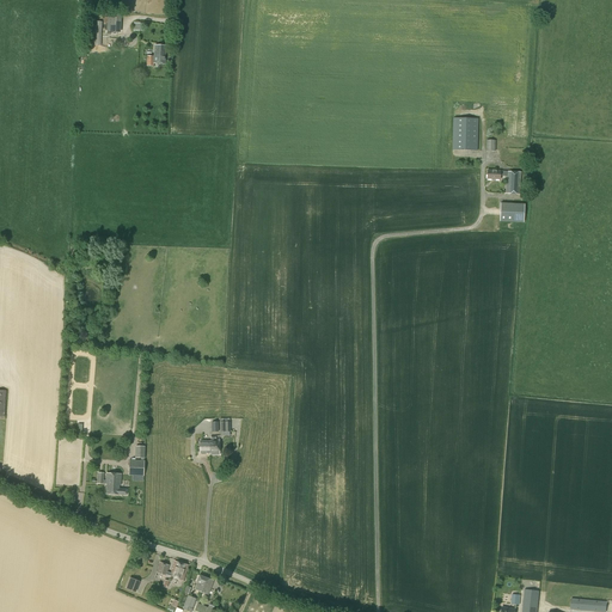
[(121,32),(121,14),(108,13),(106,32),(121,32)]
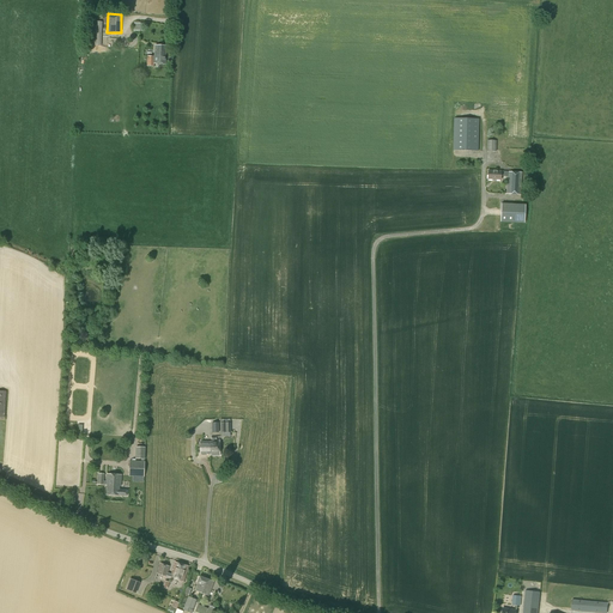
[(165,65),(167,47),(155,46),(155,56),(147,56),(147,66),(155,67),(155,64),(165,65)]
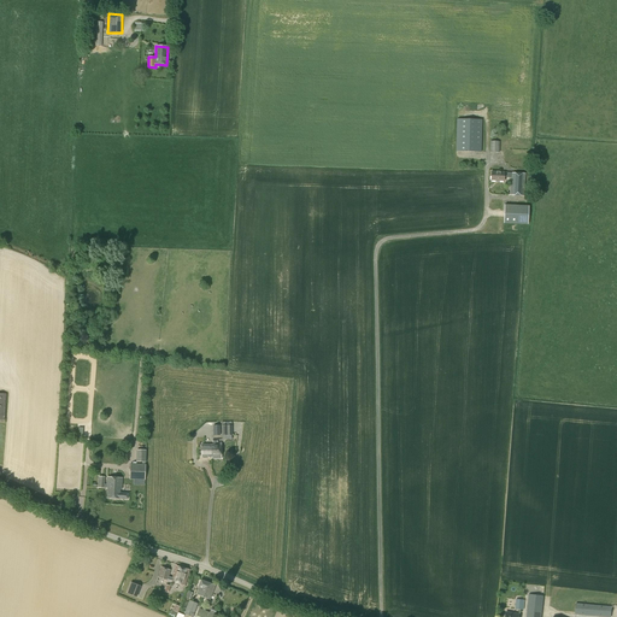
[(481,152),(482,119),(457,119),(456,152),(481,152)]
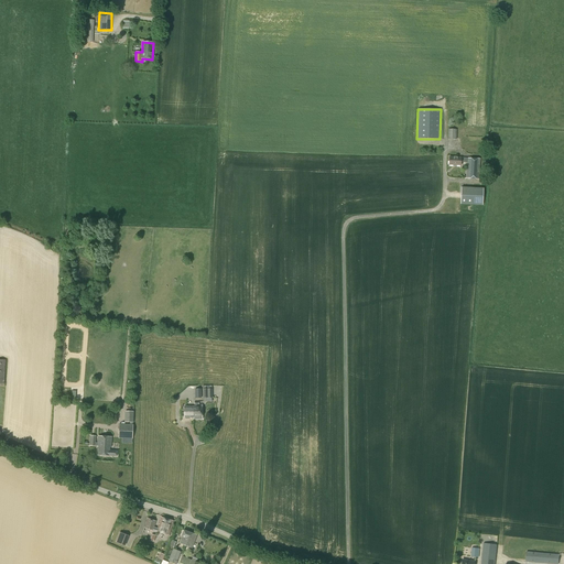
[(479,180),(480,160),(461,158),(449,158),(449,165),(461,165),(461,162),(467,163),(466,179),(479,180)]
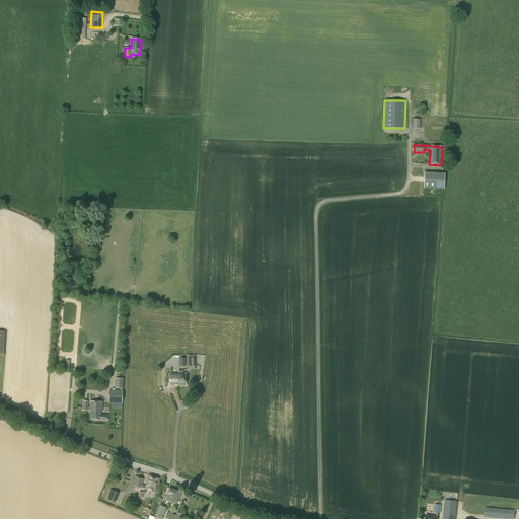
[(444,173),(425,172),(424,188),(444,189),(444,173)]
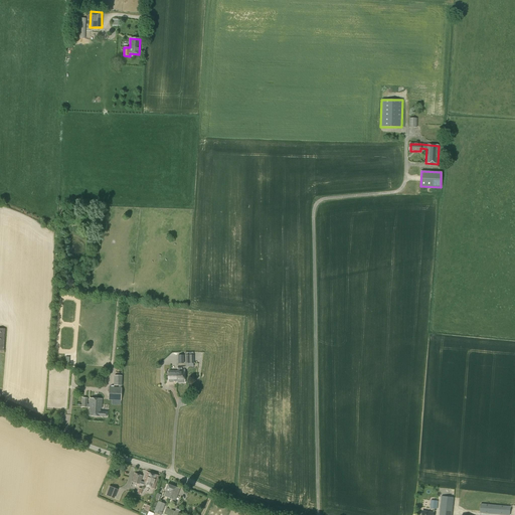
[(185,367),(194,367),(194,355),(185,355),(185,367)]
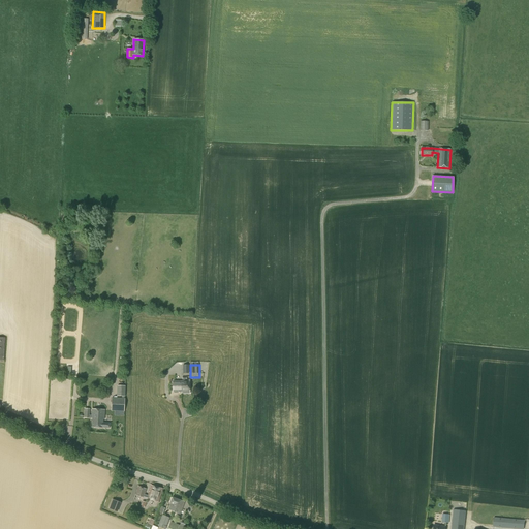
[(173,385),(172,386),(173,387),(173,392),(174,392),(174,393),(176,392),(178,392),(182,392),(182,394),(190,393),(189,379),(186,379),(186,377),(183,377),(183,379),(183,381),(173,381),(173,385)]
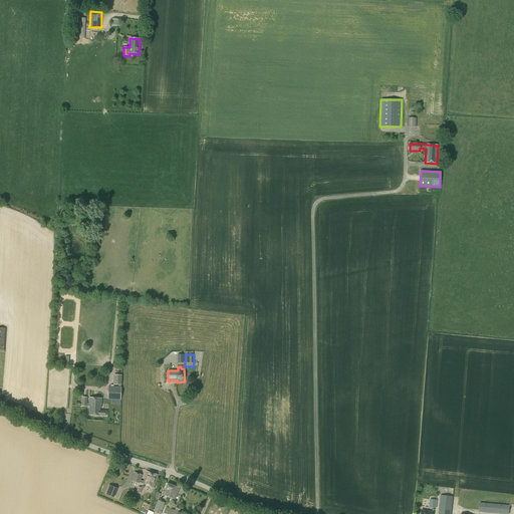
[(121,386),(121,375),(113,374),(113,384),(118,384),(118,387),(108,387),(107,400),(120,400),(121,387),(120,387),(120,386),(121,386)]
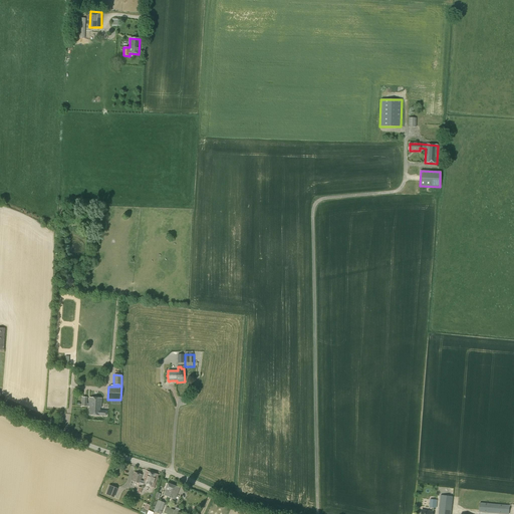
[(89,404),(87,404),(87,398),(82,397),(81,407),(87,407),(87,406),(88,406),(88,408),(89,408),(89,415),(99,416),(106,416),(106,412),(100,411),(100,408),(101,408),(102,399),(89,398),(89,404)]
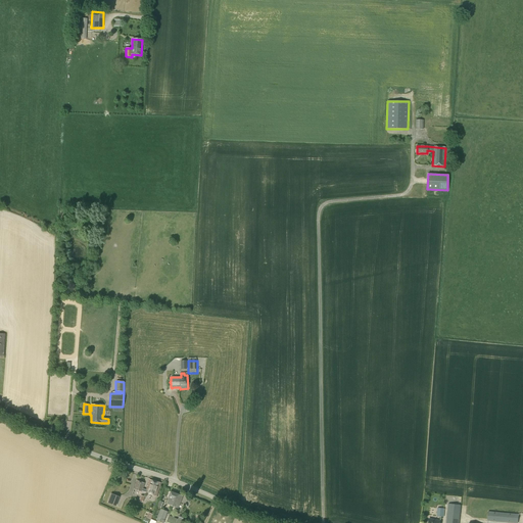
[(156,496),(160,483),(149,480),(146,490),(143,489),(145,483),(137,481),(134,489),(142,492),(142,491),(145,492),(156,496)]
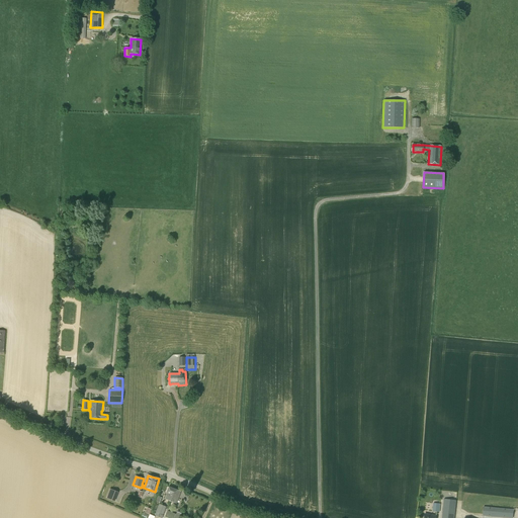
[(176,503),(181,492),(169,487),(167,493),(168,494),(165,499),(176,503)]
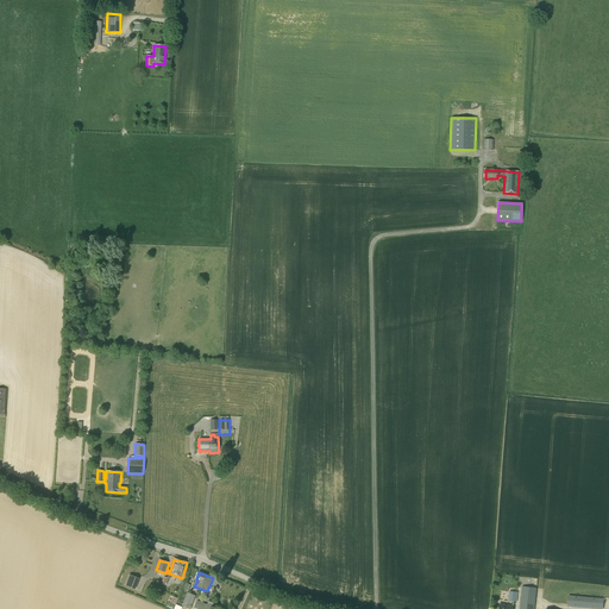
[(127,575),(124,586),(142,592),(144,585),(137,583),(139,578),(127,575)]
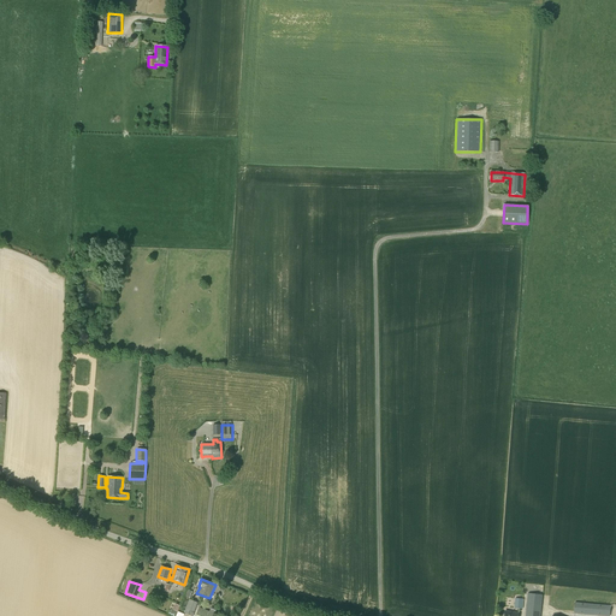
[(540,615),(543,594),(528,593),(525,615),(540,615)]
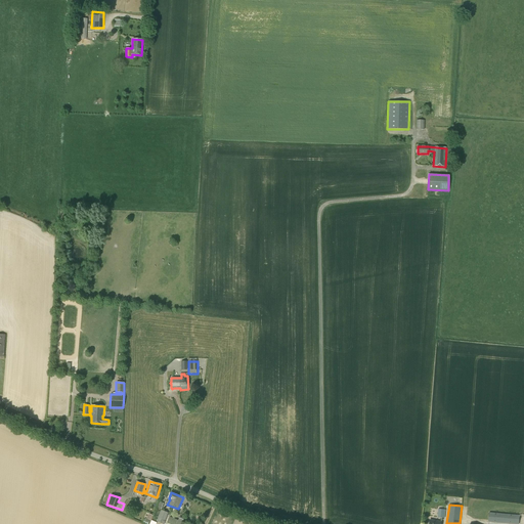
[(162,523),(164,523),(168,513),(161,510),(157,522),(162,523)]
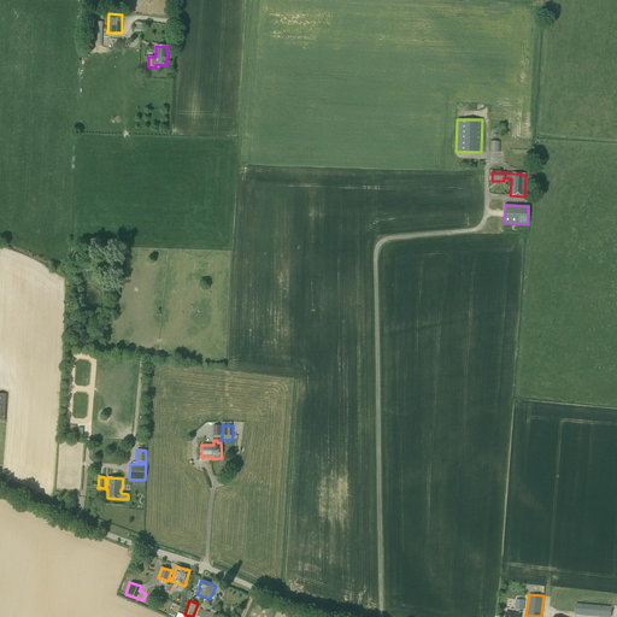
[(605,616),(610,616),(612,606),(576,603),(575,615),(605,616)]
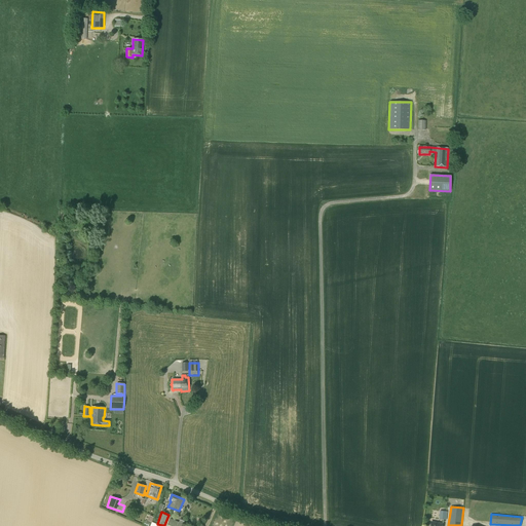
All buildings are outlined.
